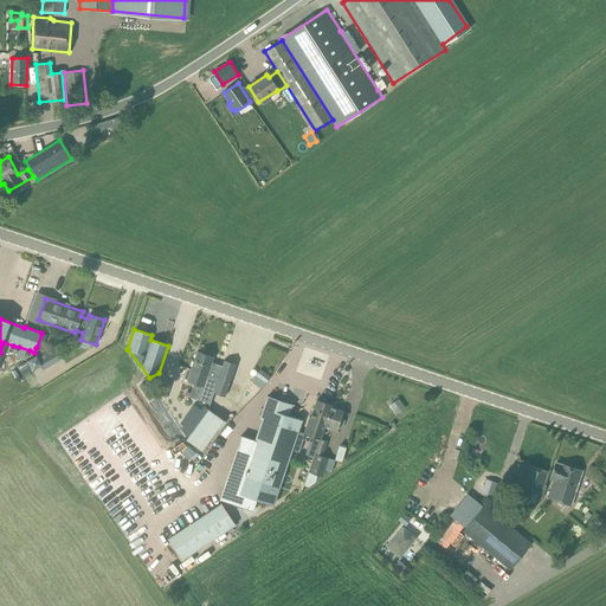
[(59,358),(52,346),(27,361),(32,369),(40,365),(43,367),(59,358)]
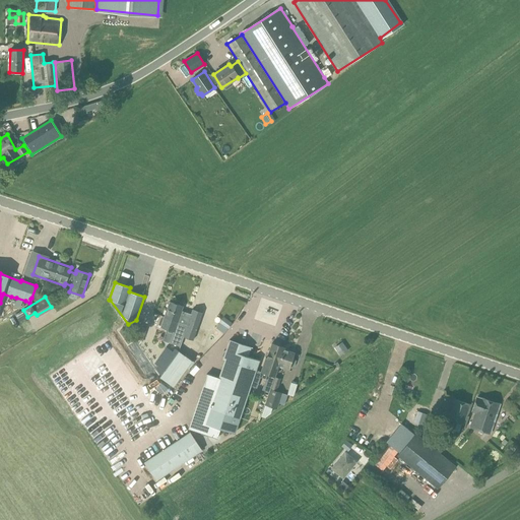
[(170,302),(165,317),(188,324),(183,337),(193,340),(202,313),(192,309),(191,314),(181,311),(183,307),(170,302)]
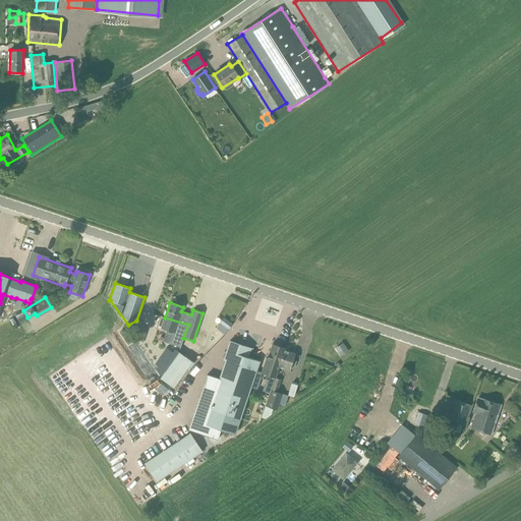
[(161,321),(160,326),(162,326),(161,328),(167,330),(163,342),(170,344),(180,347),(183,338),(188,325),(165,317),(163,322),(161,321)]
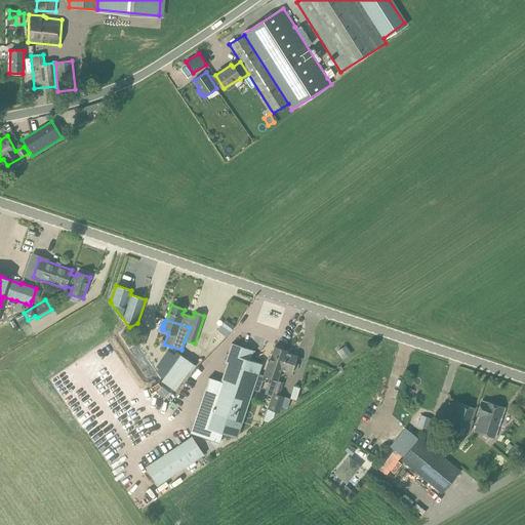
[(223,326),(218,331),(227,337),(235,326),(226,320),(221,325),(223,326)]
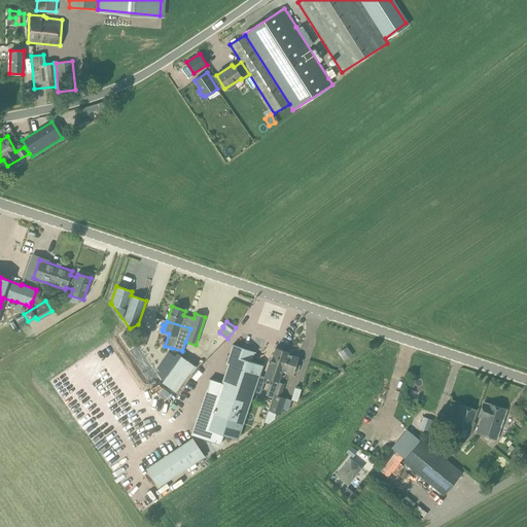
[(137,343),(129,330),(121,336),(120,336),(130,349),(137,344),(137,343)]
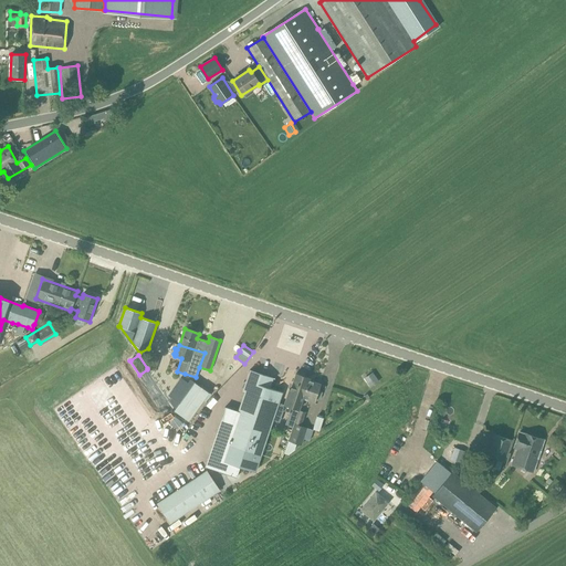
[(148,366),(156,369),(159,358),(152,355),(148,366)]
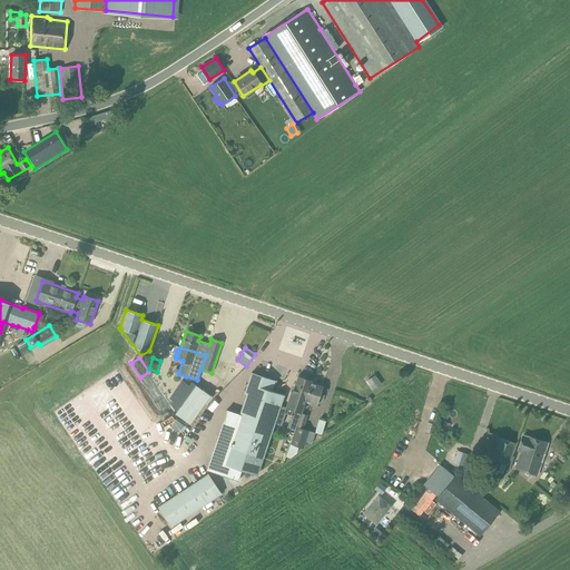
[(227,410),(206,470),(238,481),(242,470),(253,474),(256,463),(261,464),(263,459),(284,395),(272,391),(275,381),(252,373),(244,394),(246,395),(241,414),(227,410)]
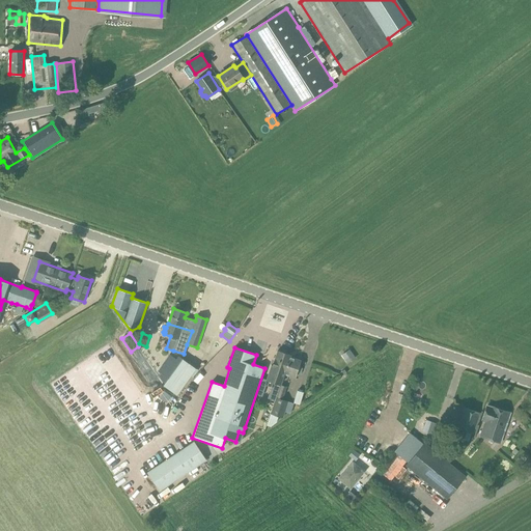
[(350,350),(341,356),(347,364),(356,358),(350,350)]
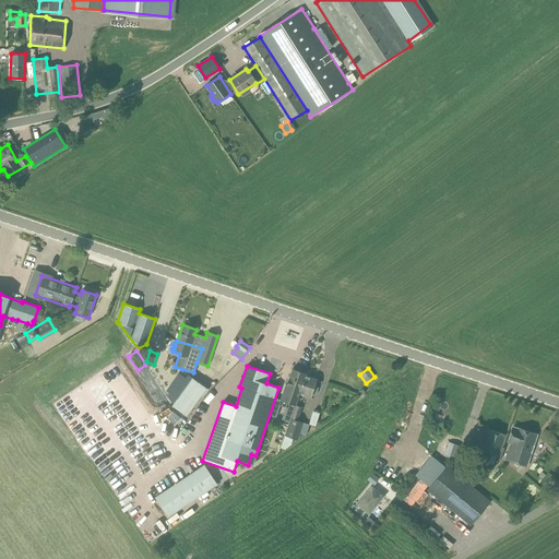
[(295,405),(299,392),(302,384),(306,376),(305,376),(306,373),(301,372),(301,371),(300,370),(298,369),(297,369),(296,370),(292,369),(287,384),(286,384),(281,400),(282,400),(280,405),(286,407),(283,419),(289,421),(295,405)]
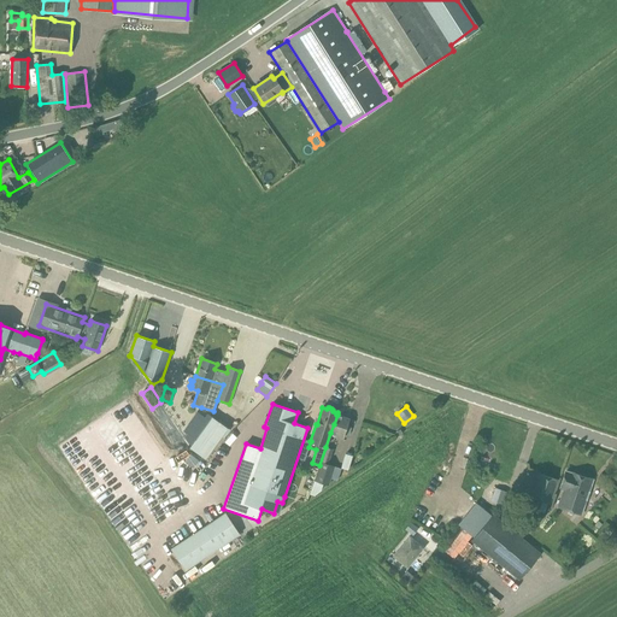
[(211,417),(212,417),(207,413),(205,417),(197,412),(183,432),(187,434),(184,436),(191,445),(211,417)]
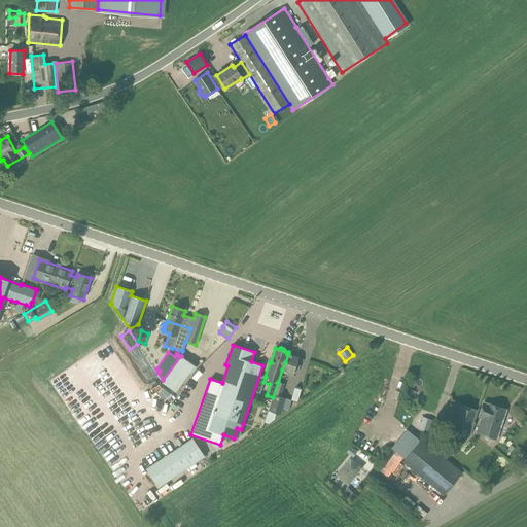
[(285,362),(282,370),(292,374),(293,371),(297,372),(300,365),(295,364),(297,357),(288,354),(285,362)]
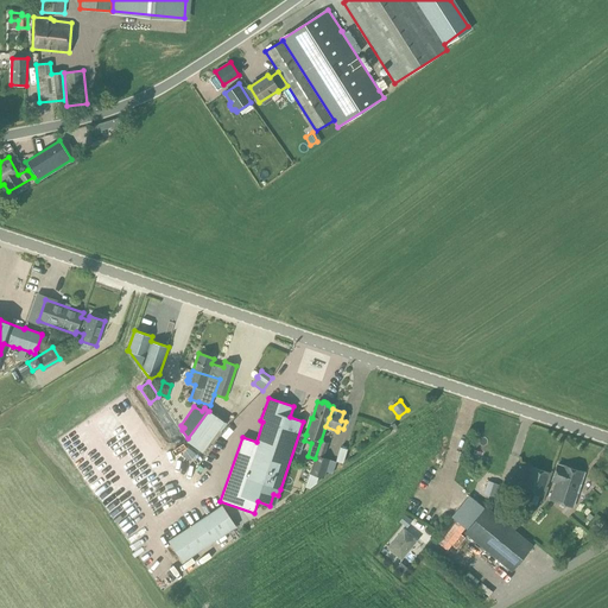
[(188,438),(188,439),(187,441),(203,453),(225,423),(209,411),(208,411),(188,438)]
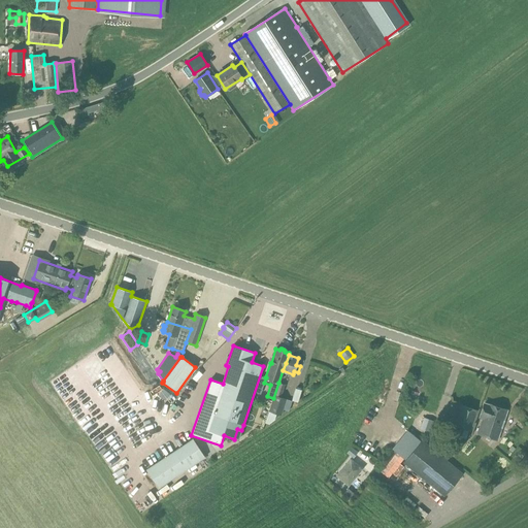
[(289,411),(292,401),(281,397),(285,385),(278,383),(273,398),(265,424),(268,425),(274,420),(276,414),(282,416),(283,409),(289,411)]
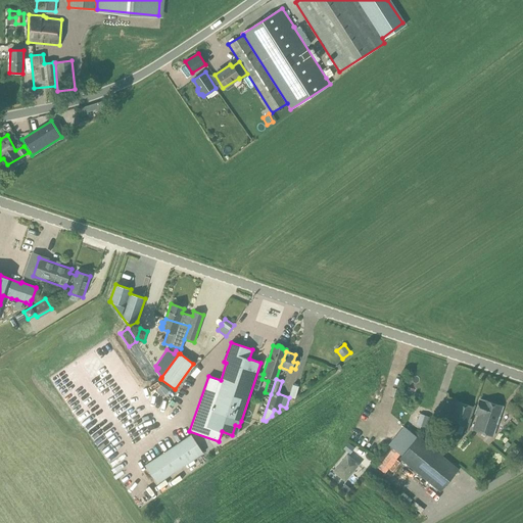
[(465,426),(468,428),(473,414),(470,413),(475,398),(456,391),(452,402),(454,403),(450,411),(449,411),(445,420),(465,427),(465,426)]
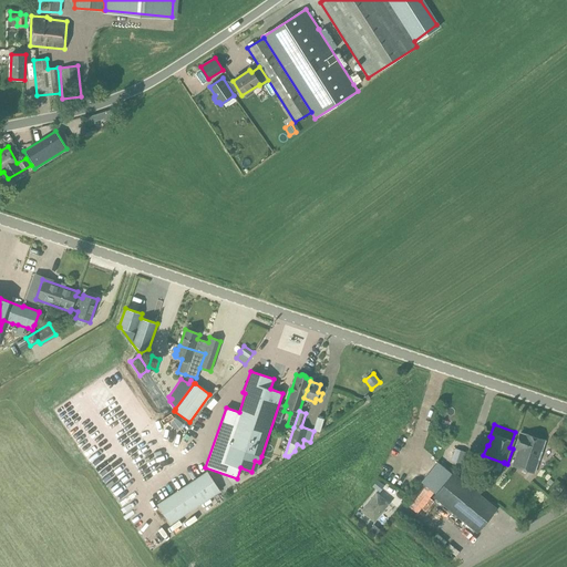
[(524,434),(521,433),(515,447),(518,450),(513,465),(534,472),(545,441),(524,434)]
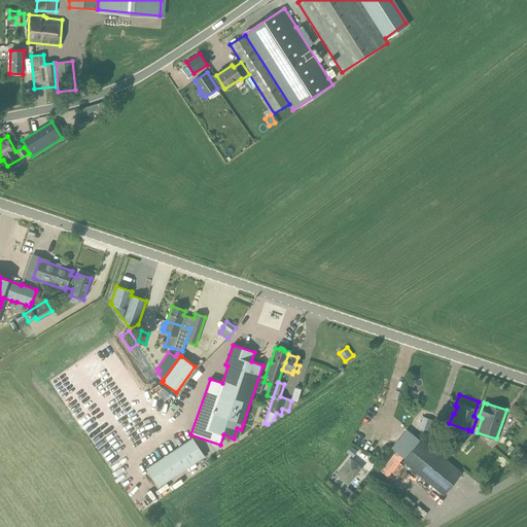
[(146,469),(159,487),(205,457),(192,438),(146,469)]
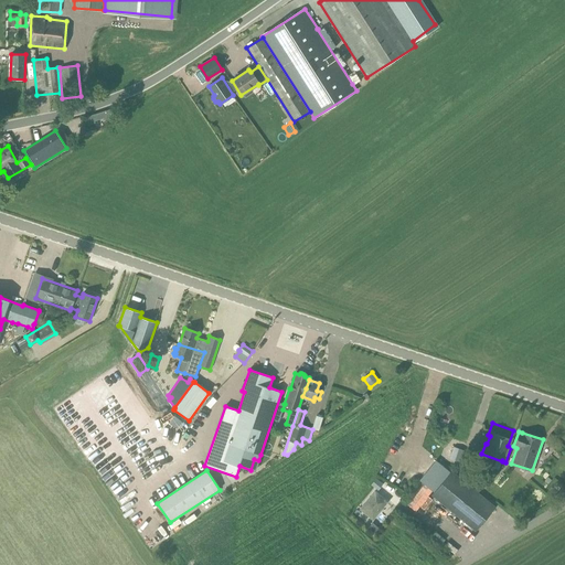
[(494,507),(451,471),(433,496),(475,530),(494,507)]
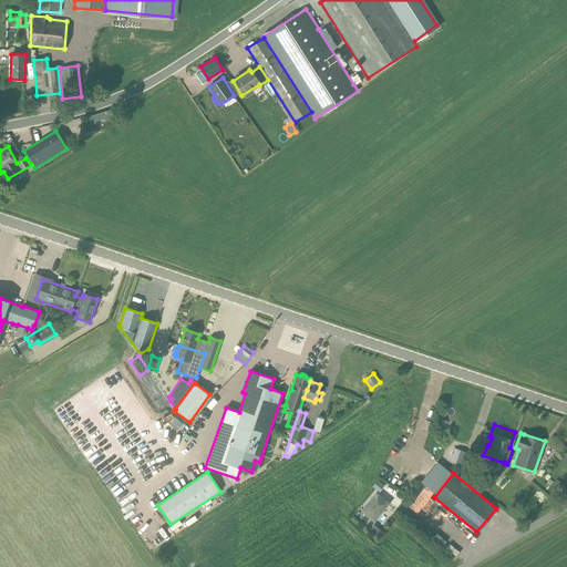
[(154,480),(146,485),(152,493),(160,486),(154,480)]
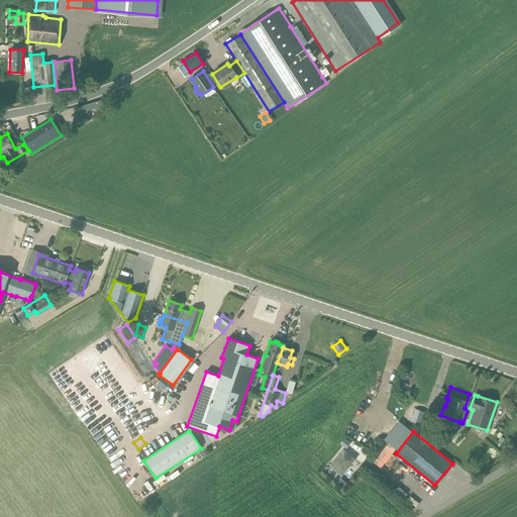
[(341,476),(354,459),(343,449),(329,467),(341,476)]
